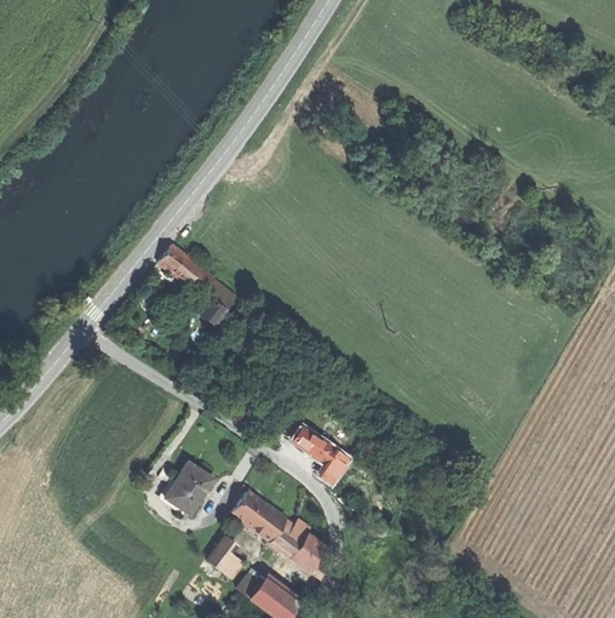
[(173,246),(160,264),(173,274),(189,286),(190,285),(202,269),(173,246)]
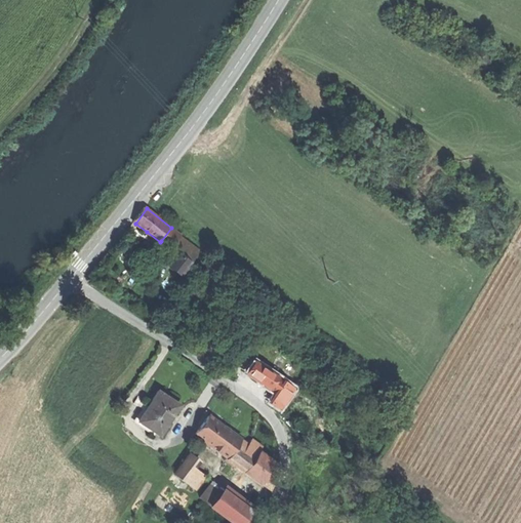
[(184,237),(171,228),(161,241),(173,250),(176,246),(183,237),(184,237)]
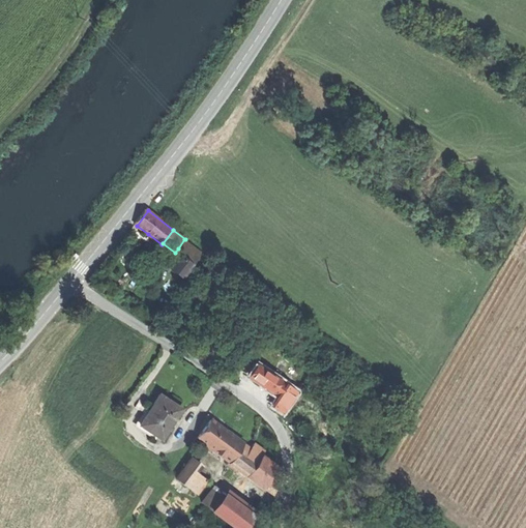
[(188,243),(184,239),(178,248),(182,252),(185,248),(188,243)]
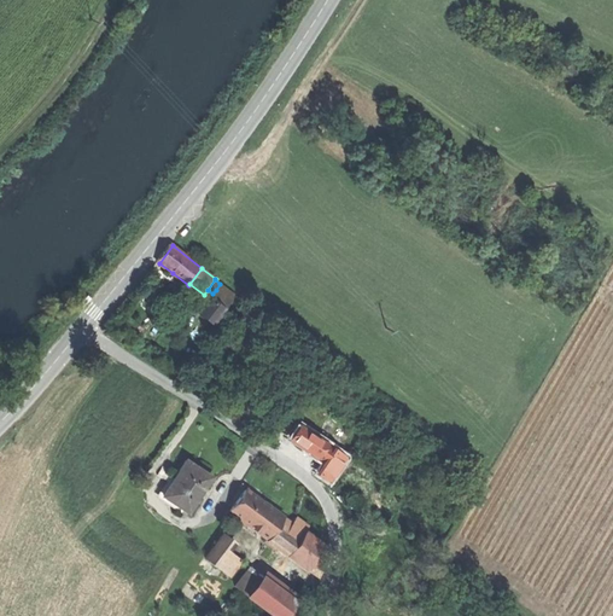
[(237,296),(220,284),(216,290),(233,302),(237,296)]
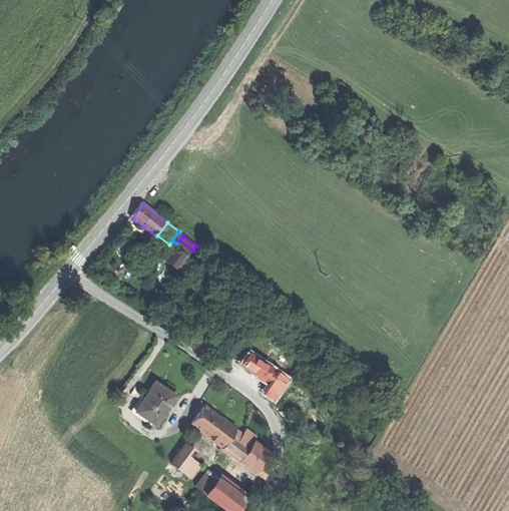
[(126,249),(134,256),(138,250),(130,243),(126,249)]
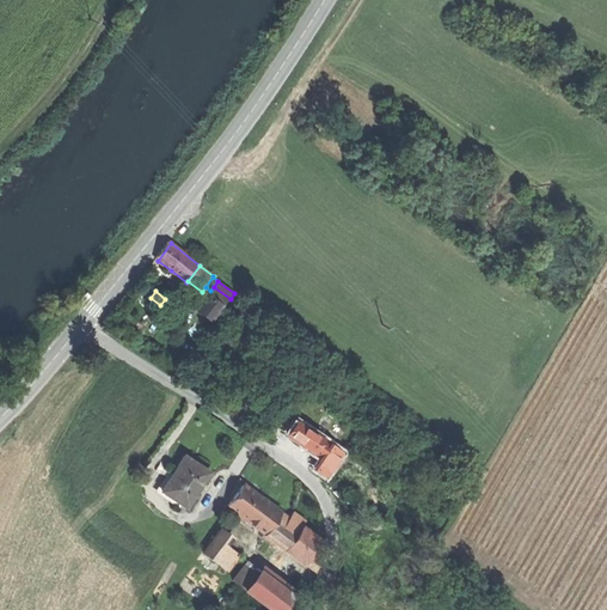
[(305,446),(317,455),(326,440),(314,433),(311,431),(299,422),(289,435),(305,446)]
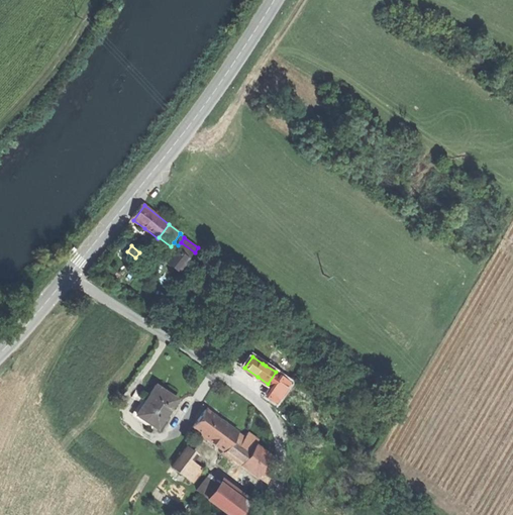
[(268,384),(274,388),(282,377),(276,372),(268,384)]
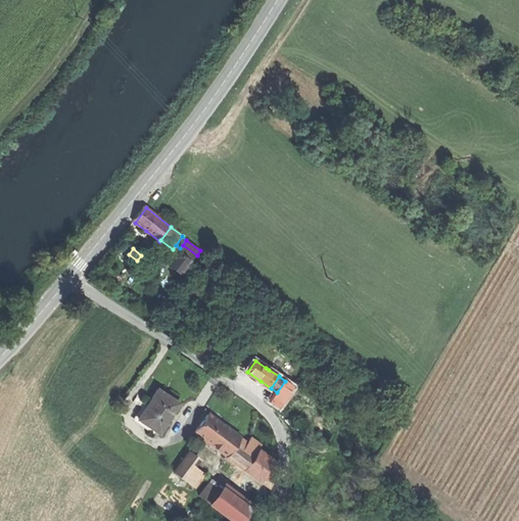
[(271,401),(281,409),(295,388),(285,381),(277,392),(271,401)]
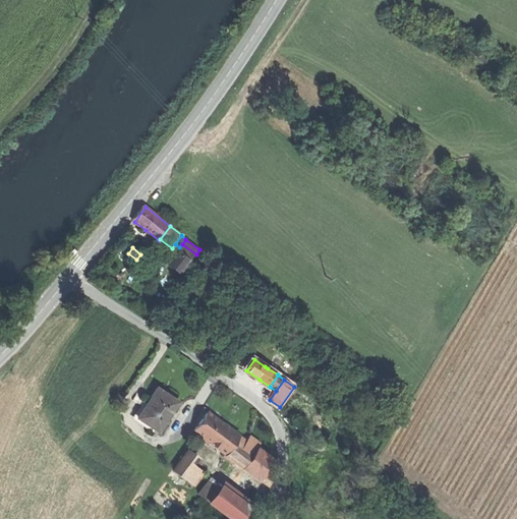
[(152,426),(162,434),(181,403),(170,396),(160,389),(150,404),(140,419),(152,426)]
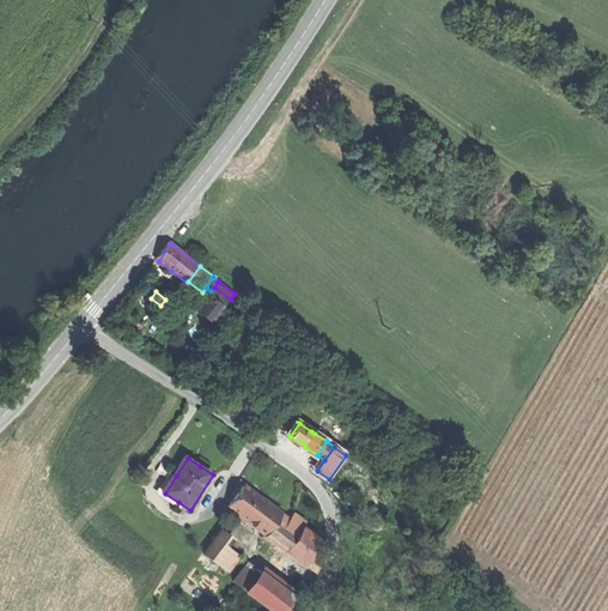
[(176,506),(178,502),(165,494),(176,476),(172,473),(158,495),(176,506)]
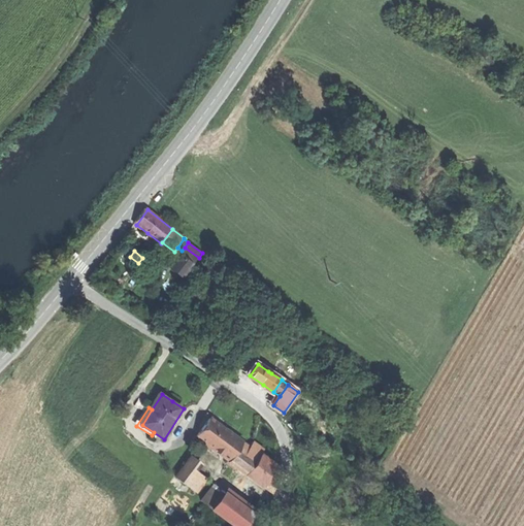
[(213,422),(200,438),(216,450),(228,433),(222,429),(213,422)]
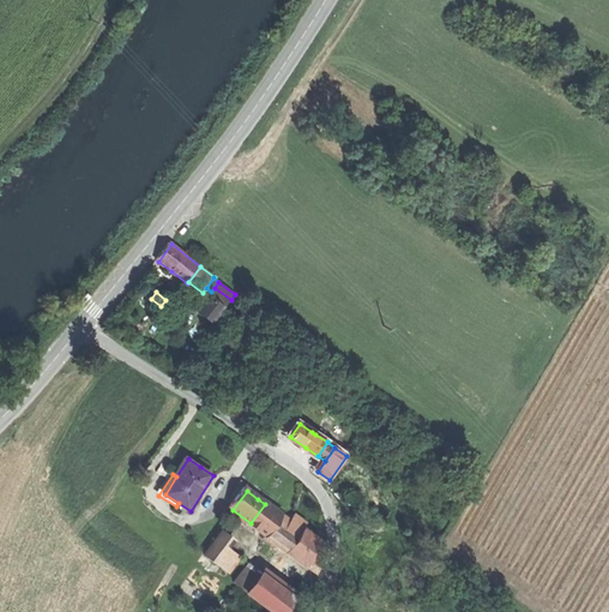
[(264,491),(258,499),(265,504),(266,502),(269,503),(272,498),(264,491)]
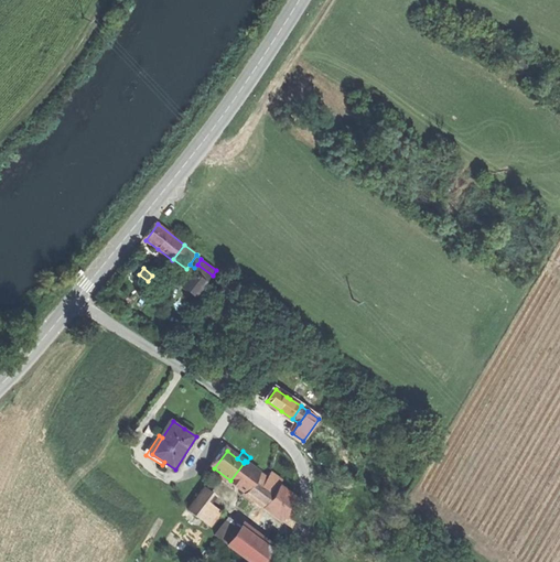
[(310,458),(315,463),(320,457),(314,453),(310,458)]
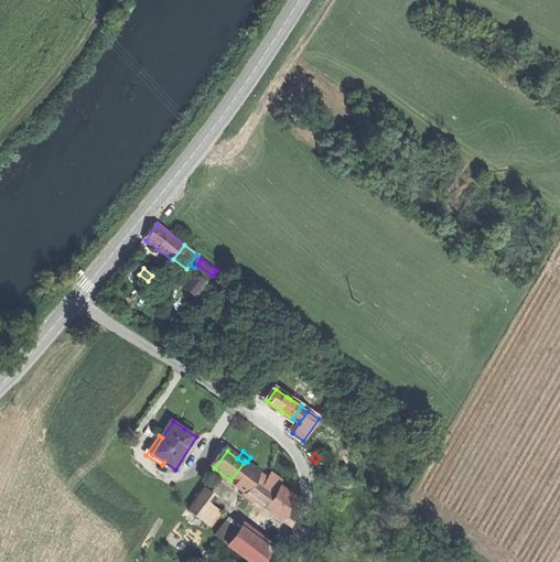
[(385,467),(388,463),(378,456),(375,462),(385,467)]
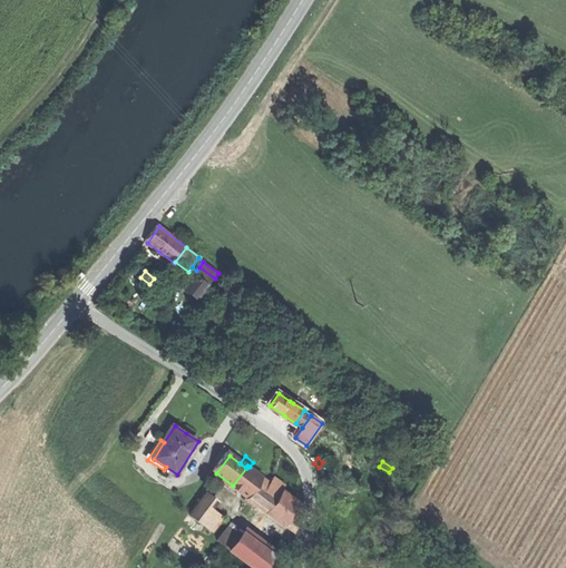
[(247,466),(246,468),(233,486),(241,492),(256,472),(250,467),(247,466)]
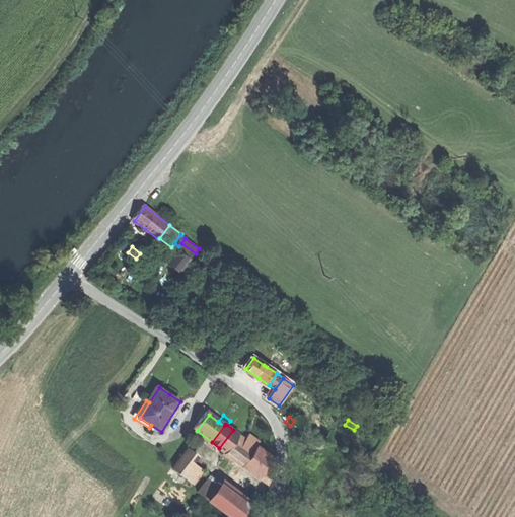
[(248,441),(233,430),(219,448),(251,471),(266,453),(259,448),(248,441)]
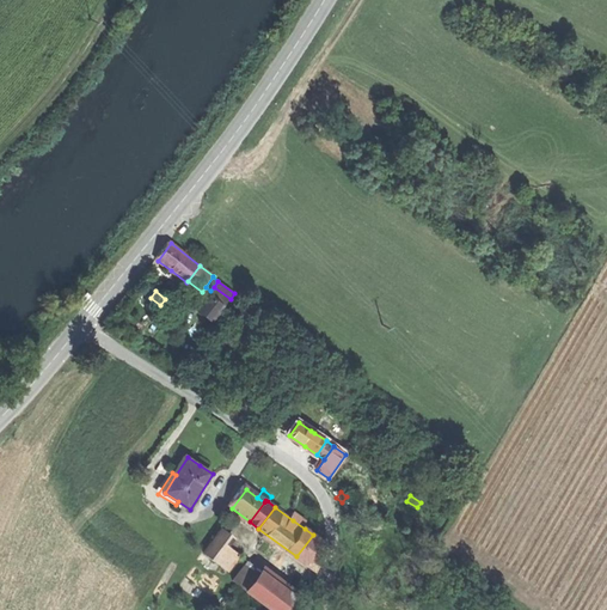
[(296,514),(293,520),(305,529),(308,524),(302,519),(296,514)]
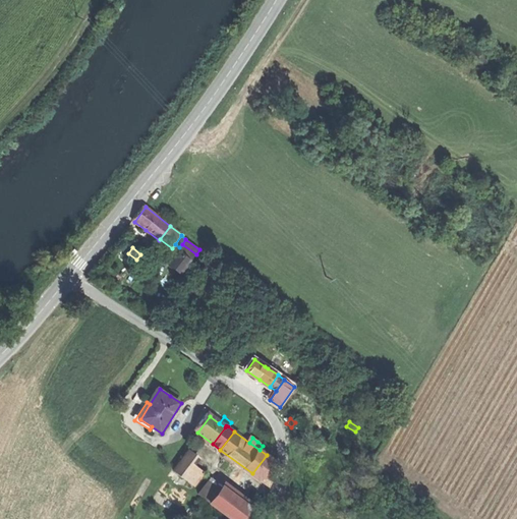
[(175,472),(185,479),(195,465),(199,459),(189,452),(175,472)]
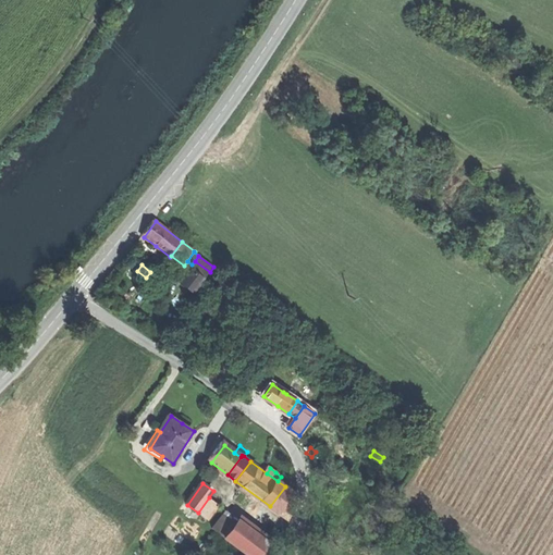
[(295,494),(285,486),(270,506),(290,520),(296,506),(291,502),(295,494)]
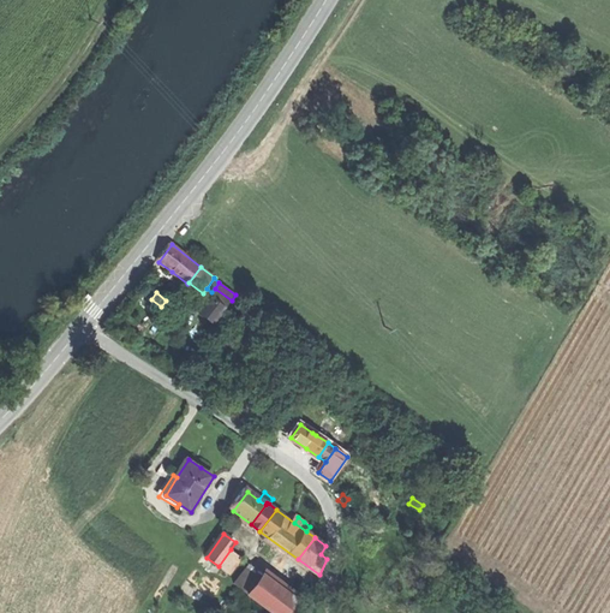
[(243,559),(231,549),(219,566),(231,575),(243,559)]
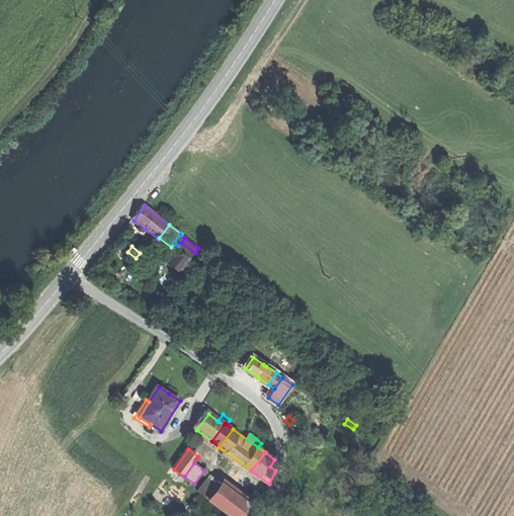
[(223,484),(211,476),(199,493),(209,500),(223,484)]
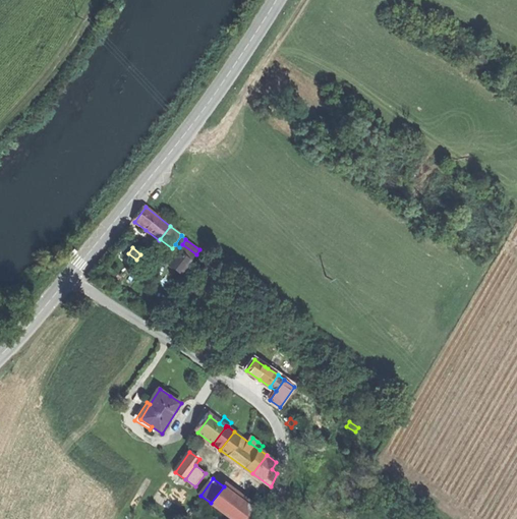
[(247,518),(255,509),(224,486),(211,503),(232,518),(247,518)]
